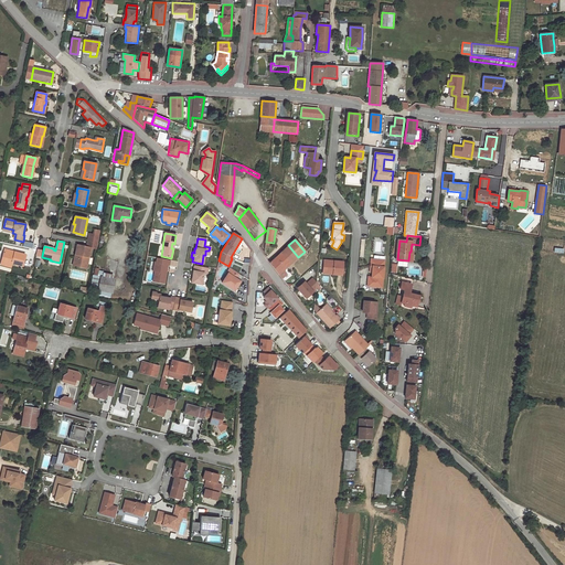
[(96,249),(97,243),(87,241),(86,246),(76,245),(74,254),(77,255),(75,266),(86,268),(91,248),(96,249)]
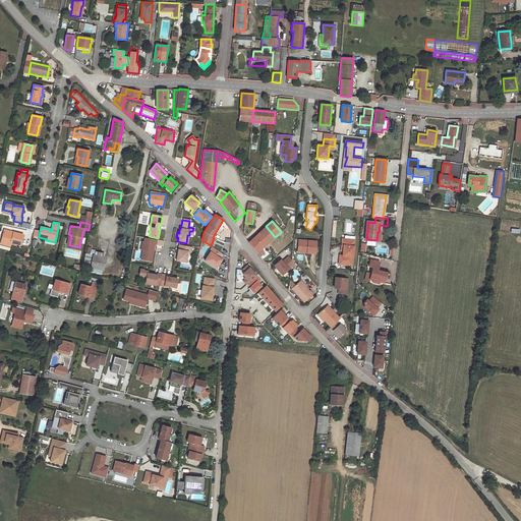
[(265,253),(262,249),(275,237),(266,226),(249,242),(257,252),(261,256),(265,253)]
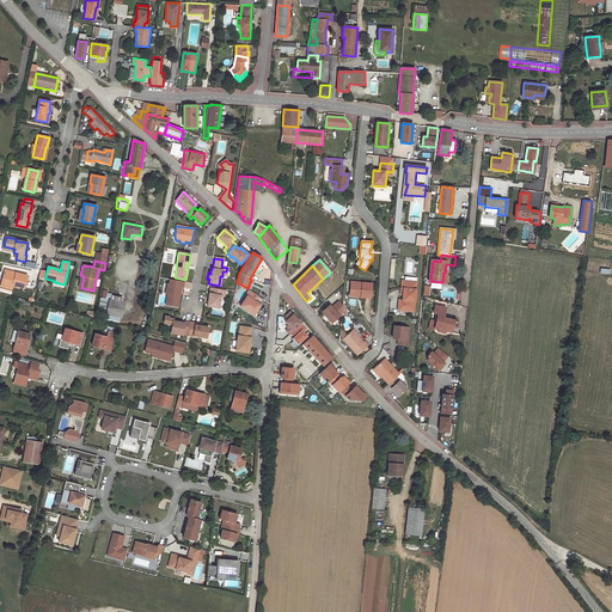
[(5,270),(1,282),(13,285),(24,288),(26,276),(16,273),(16,276),(11,275),(8,271),(5,270)]
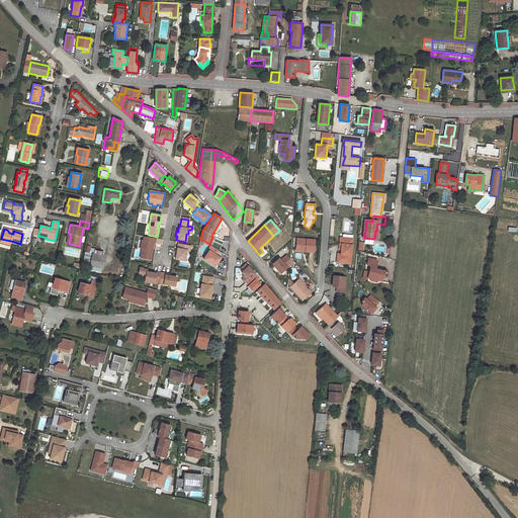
[(156,239),(144,237),(143,241),(142,249),(140,258),(151,260),(154,243),(155,243),(156,239)]
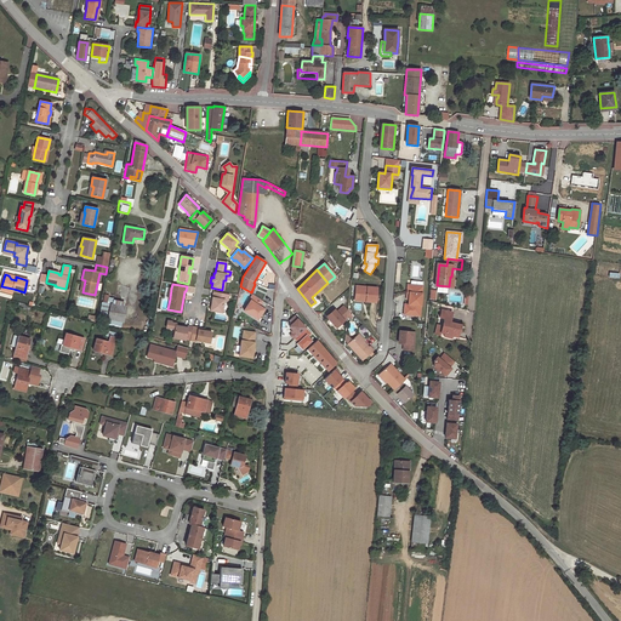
[(420,315),(422,285),(410,284),(409,298),(408,303),(406,303),(404,306),(404,314),(420,315)]
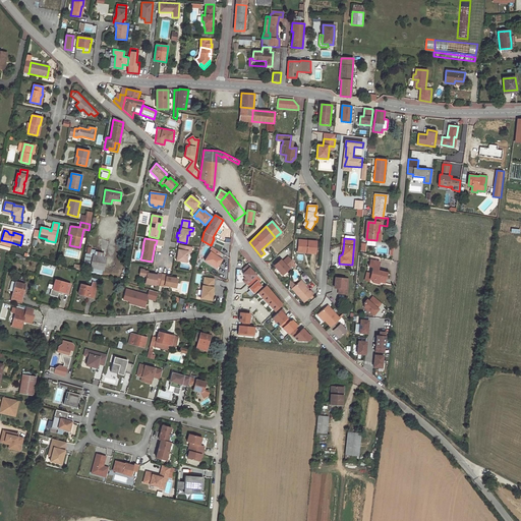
[(306,251),(306,253),(314,254),(315,242),(298,240),(297,250),(306,251)]
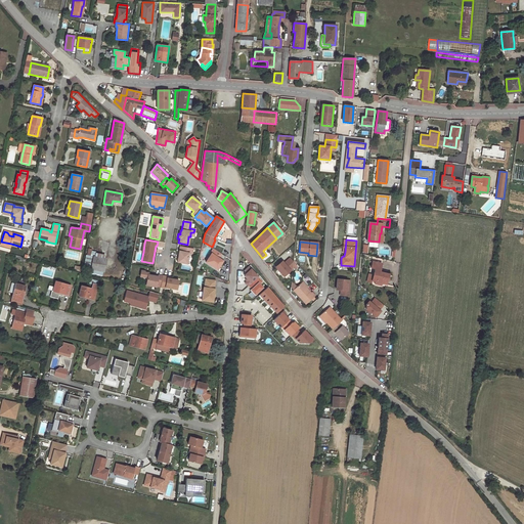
[(193,250),(180,247),(177,263),(187,264),(189,254),(192,254),(193,250)]
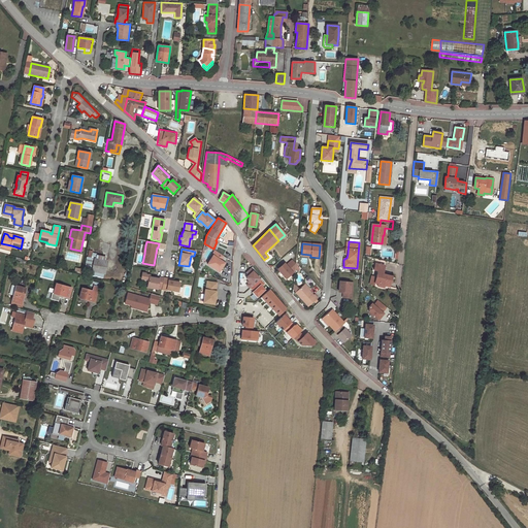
[(223,256),(215,251),(211,255),(212,256),(207,264),(219,272),(225,263),(221,260),(223,256)]
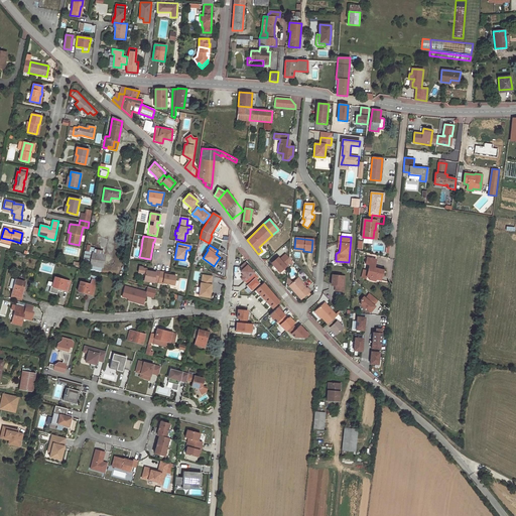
[(83,268),(101,271),(101,267),(102,268),(104,255),(92,252),(86,252),(83,268)]
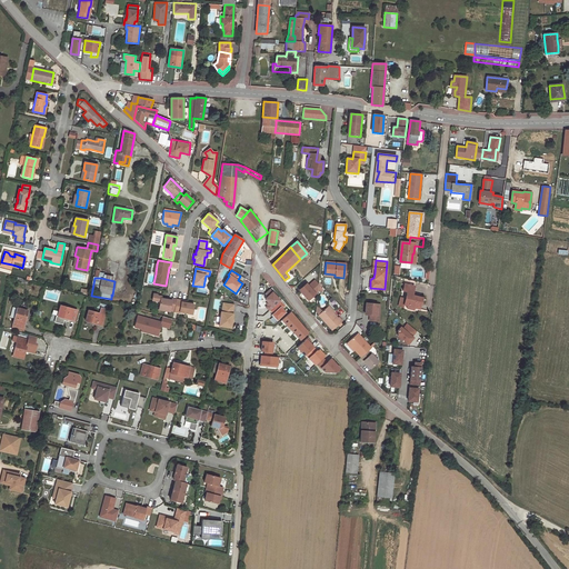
[(307,283),(300,290),(309,300),(318,291),(319,283),(316,279),(309,286),(307,283)]
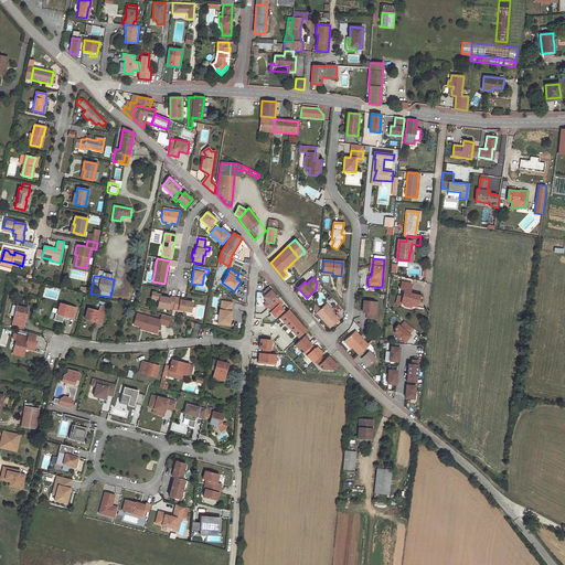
[(419,296),(417,295),(409,292),(411,290),(412,285),(402,281),(401,288),(404,290),(403,297),(401,302),(405,304),(404,306),(412,308),(412,306),(417,307),(419,296)]
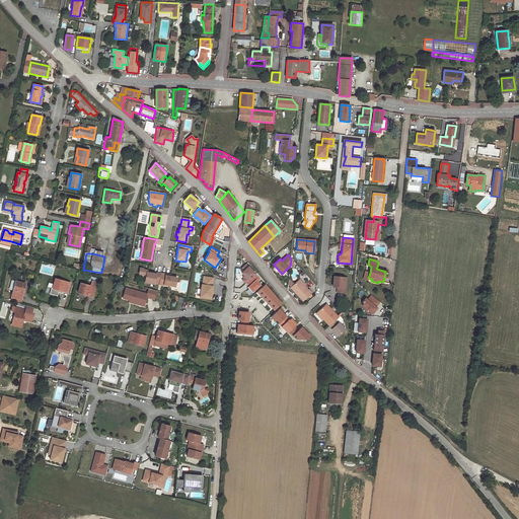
[(241,280),(245,284),(256,273),(246,263),(242,268),(244,270),(241,273),(244,277),(241,280)]
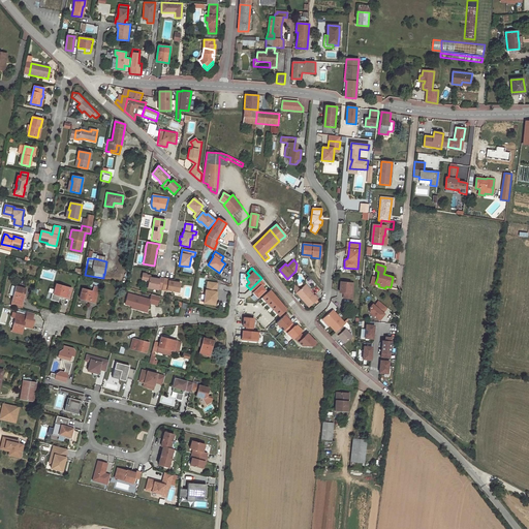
[(162,288),(163,279),(159,278),(159,279),(155,279),(150,278),(150,276),(146,275),(146,274),(143,274),(142,280),(149,281),(148,288),(157,290),(158,287),(162,288)]
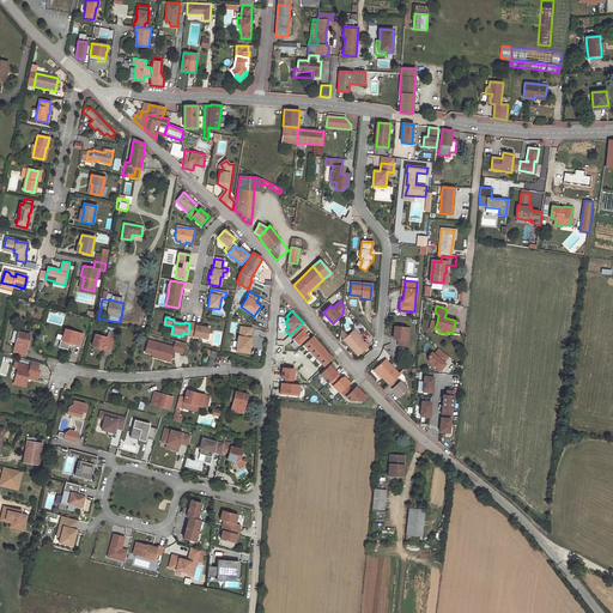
[(195,325),(189,323),(188,334),(187,337),(193,338),(193,337),(207,339),(208,328),(201,327),(195,326),(195,325)]
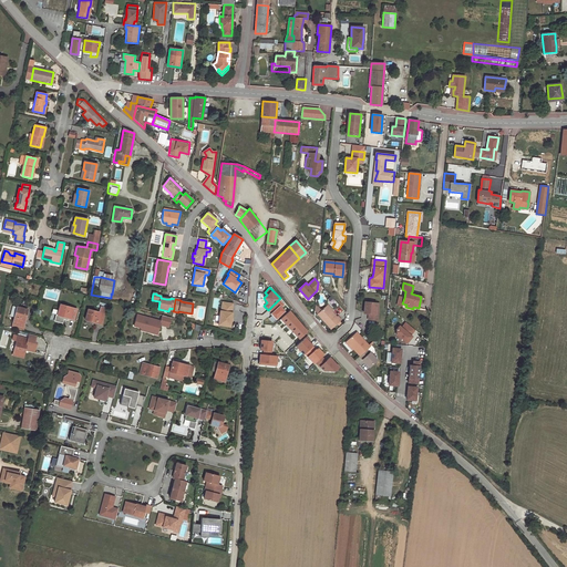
[(377,320),(377,313),(374,313),(375,303),(364,301),(363,313),(368,313),(368,319),(377,320)]
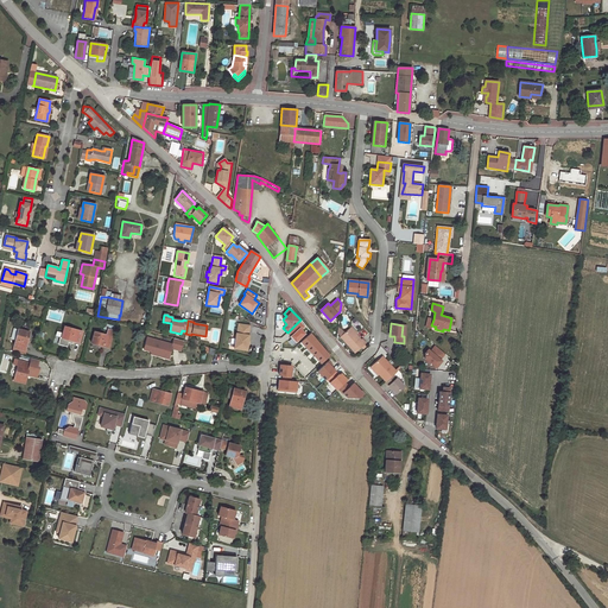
[(92,343),(108,348),(114,327),(107,324),(106,329),(108,329),(106,336),(94,333),(92,343)]
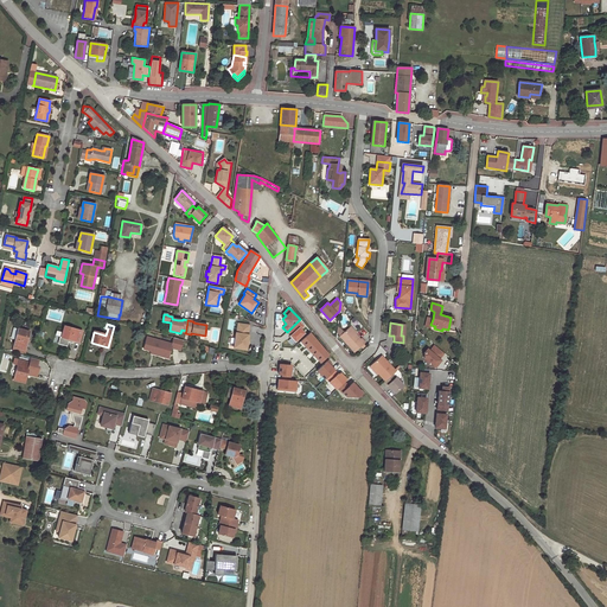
[(249,325),(237,324),(236,333),(234,347),(246,350),(247,344),(248,340),(248,334),(249,325)]
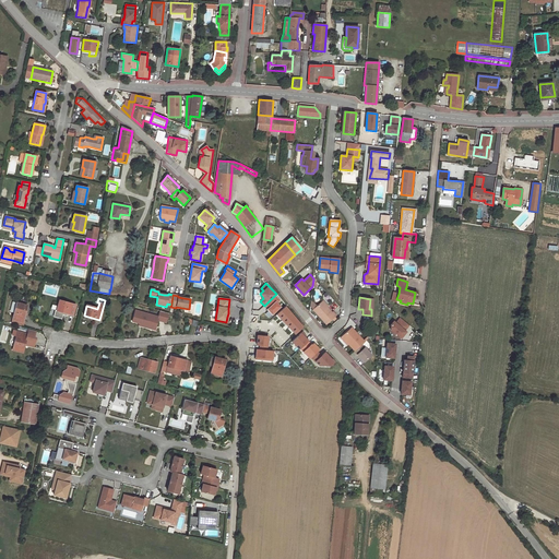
[(68,313),(73,316),(75,305),(59,300),(57,310),(55,310),(54,317),(61,319),(62,316),(67,317),(68,313)]
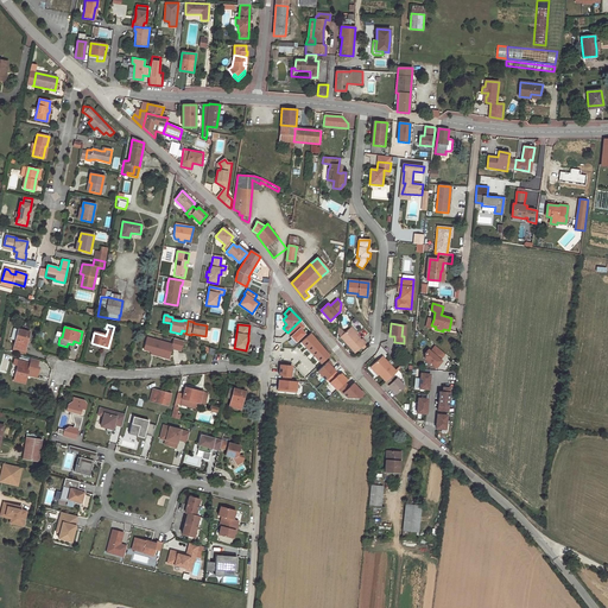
[(340,336),(354,352),(366,341),(362,337),(360,339),(350,327),(340,336)]
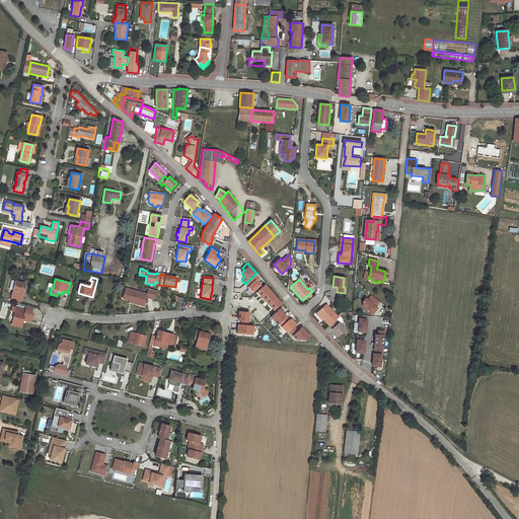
[(12,296),(21,299),(25,284),(15,281),(15,282),(13,290),(12,296)]
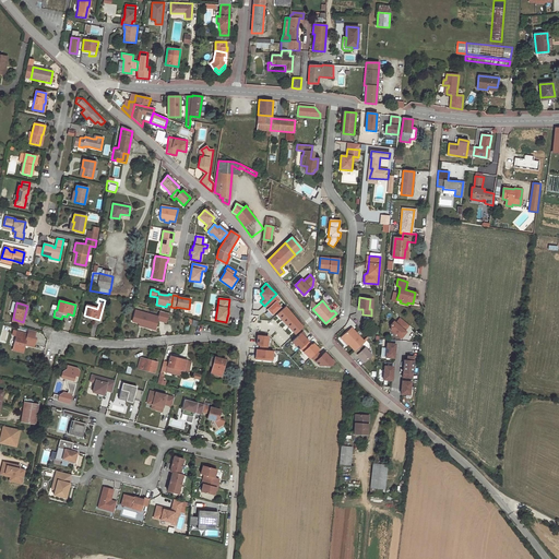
[(145,314),(135,311),(132,322),(140,324),(143,325),(142,328),(151,330),(151,325),(156,326),(157,321),(166,323),(168,313),(147,308),(145,314)]
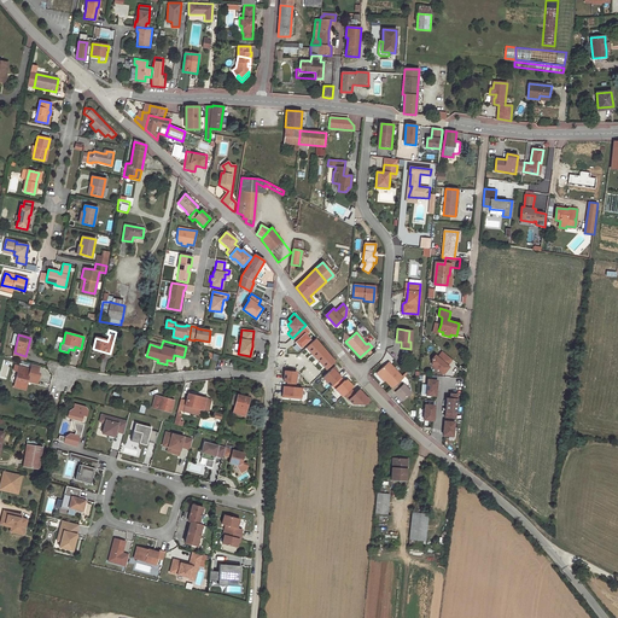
[(452,360),(442,351),(437,357),(435,355),(431,359),(432,365),(443,373),(449,367),(447,365),(452,360)]
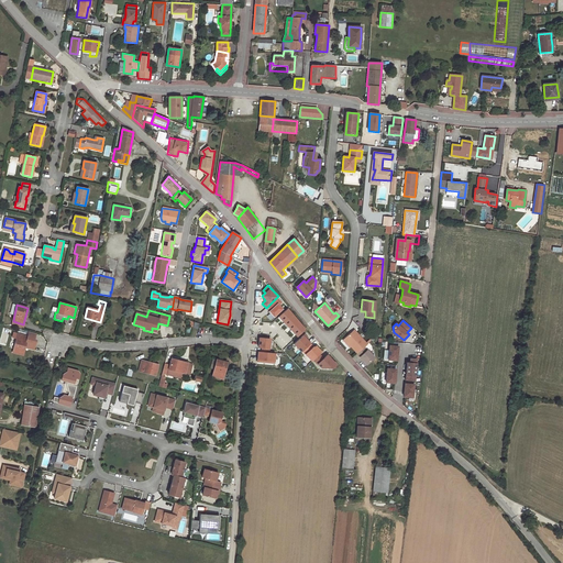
[(351,346),(356,352),(366,342),(355,330),(344,339),(351,346)]
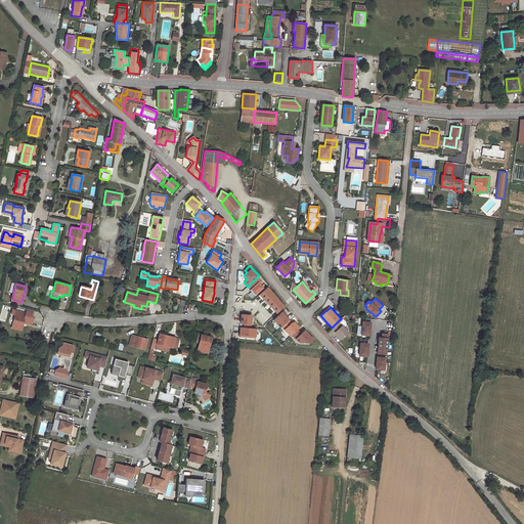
[(27,309),(26,313),(24,321),(26,322),(26,323),(32,325),(34,317),(32,316),(34,310),(27,309)]
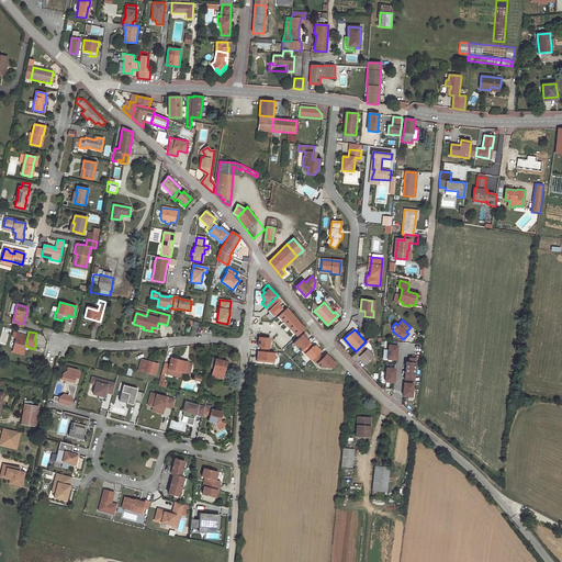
[(303,333),(293,343),(301,351),(302,350),(310,343),(306,338),(307,337),(303,333)]
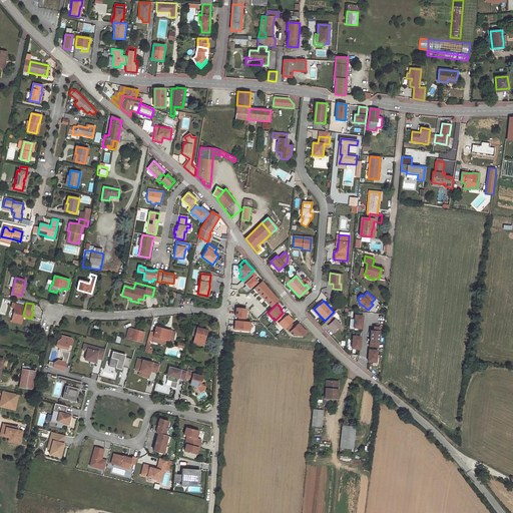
[(11,322),(21,324),(23,317),(23,315),(25,307),(16,305),(11,322)]
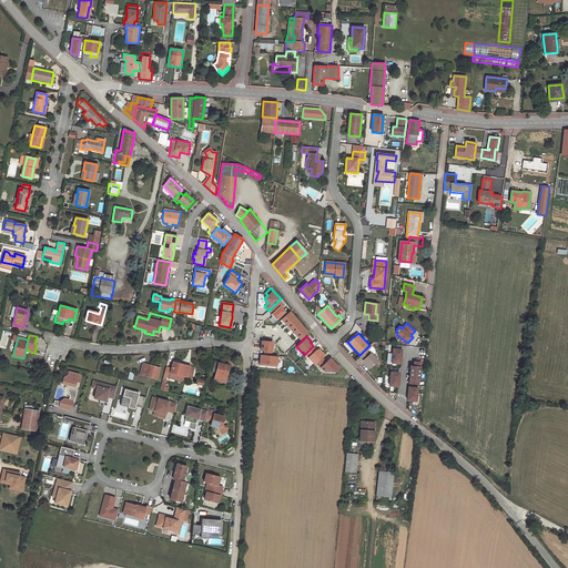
[(273,342),(262,341),(261,350),(264,351),(264,355),(272,355),(273,342)]
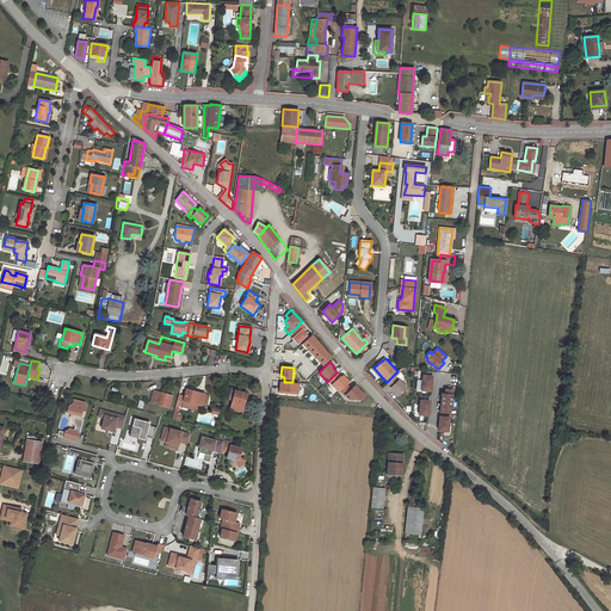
[(396,376),(400,374),(397,371),(387,382),(388,383),(396,376)]
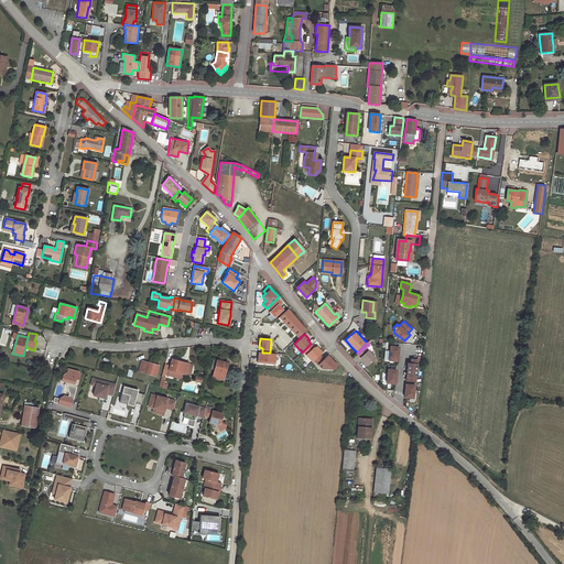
[(311,344),(303,351),(312,361),(322,351),(316,346),(314,347),(311,344)]
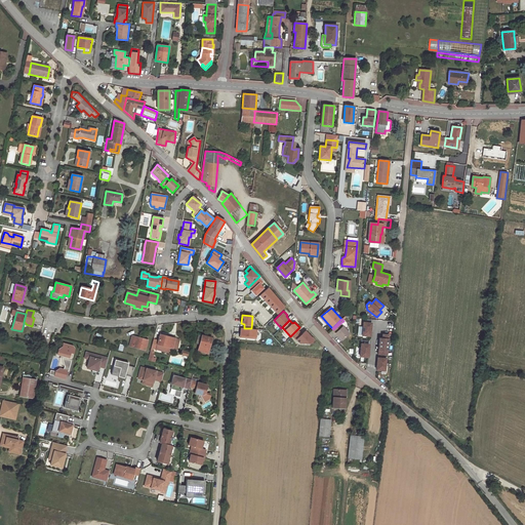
[(371,323),(363,322),(362,335),(370,336),(371,323)]
